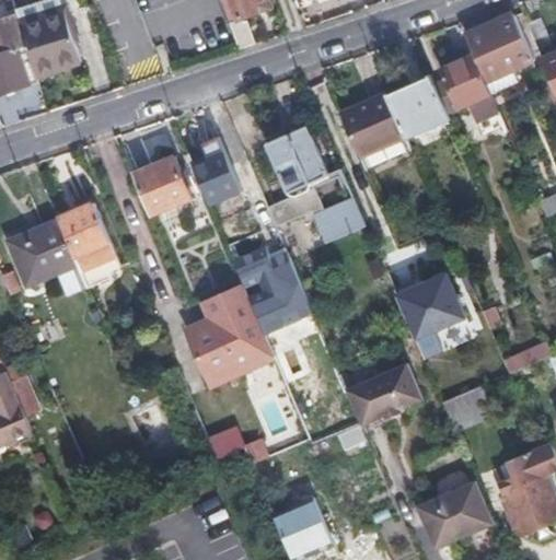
[(15,12),(38,82),(81,67),(71,30),(76,28),(66,0),(49,0),(15,10),(15,12)]
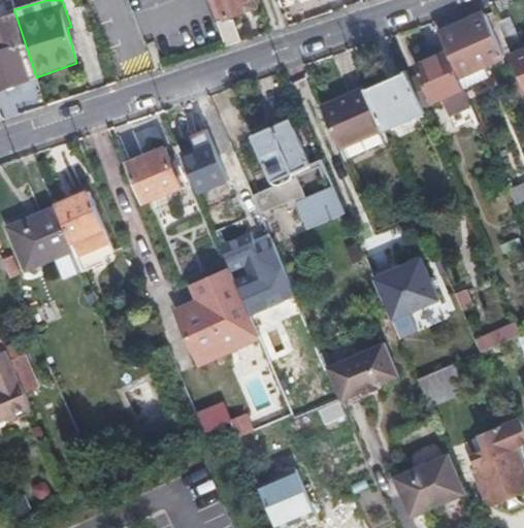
[(206,0),(222,40),(224,45),(234,42),(225,18),(252,7),(249,0),(206,0)]
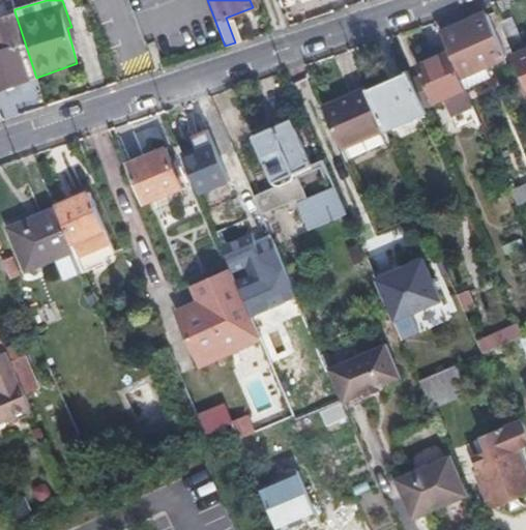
[(0,89),(36,78),(15,11),(0,16),(0,51),(0,89)]
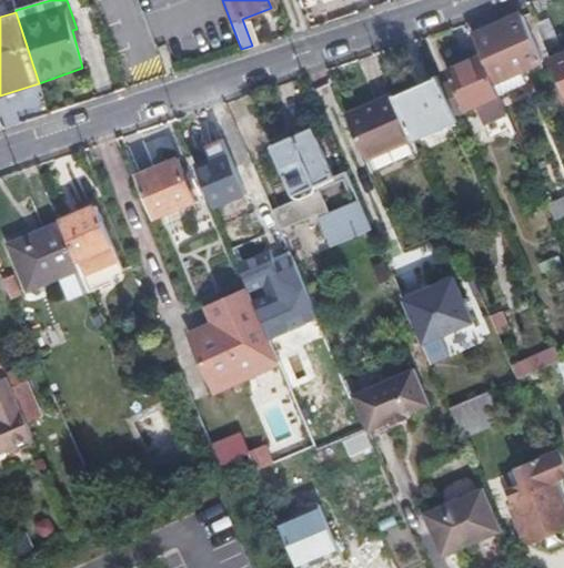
[(517,16),(471,36),(480,57),(491,82),(537,62),(517,16)]
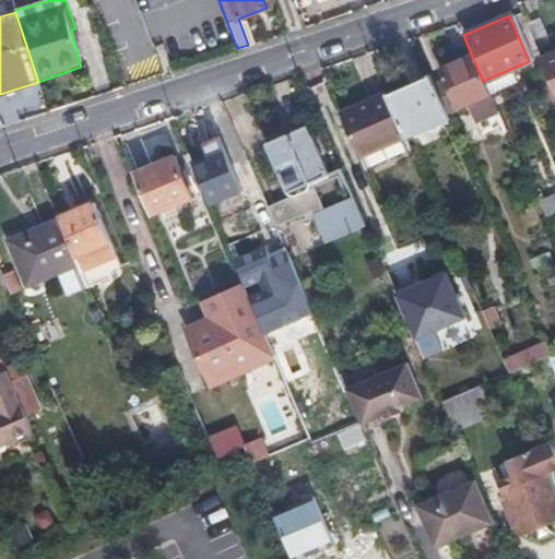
[(554,52),(538,60),(554,97),(554,52)]
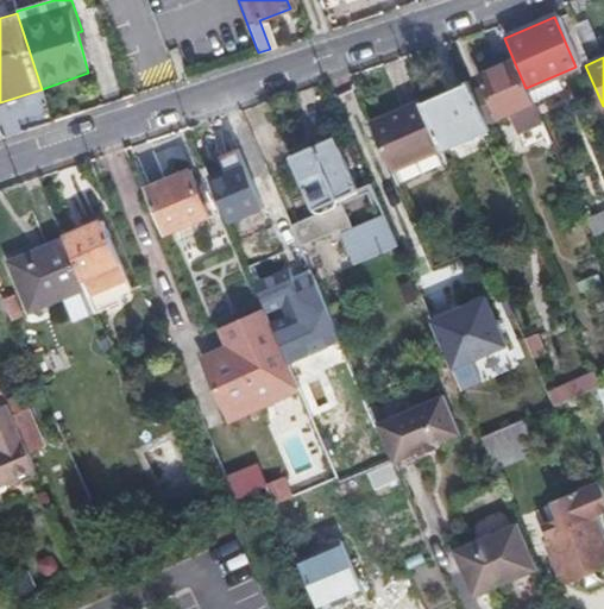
[(515,133),(540,123),(526,88),(514,61),(474,79),(480,90),(471,94),(484,124),(507,114),(515,133)]
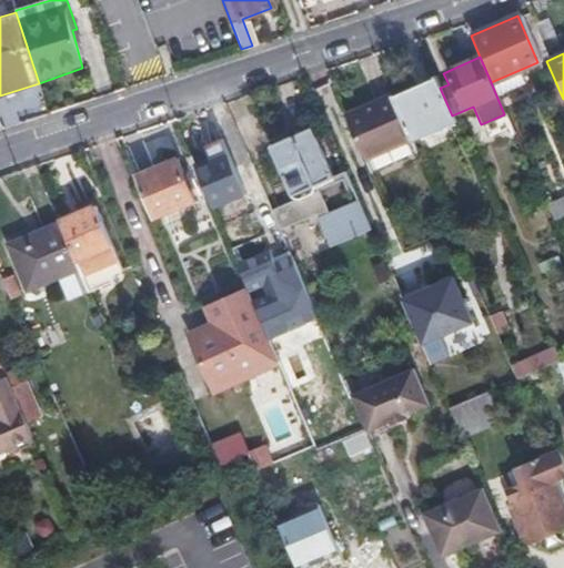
[(435,77),(391,95),(410,141),(455,123),(452,115),(440,88),(435,77)]
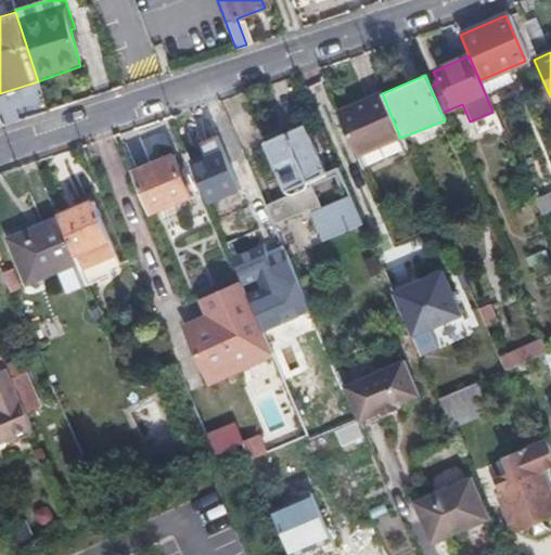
[(400,138),(382,93),(336,113),(359,166),(404,147),(400,138)]
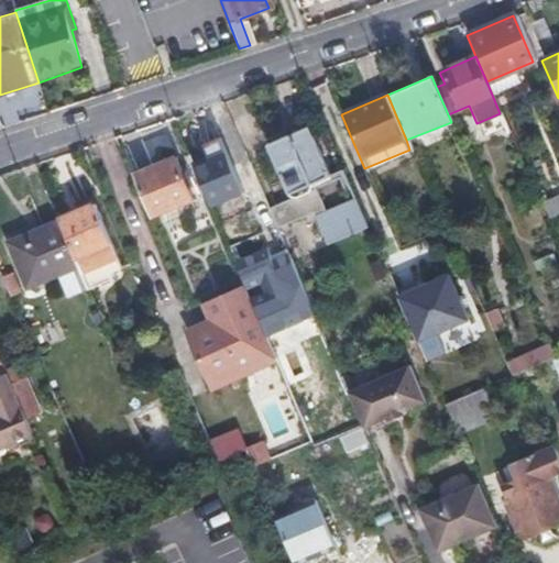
[(231,128),(220,101),(206,106),(217,134),(231,128)]
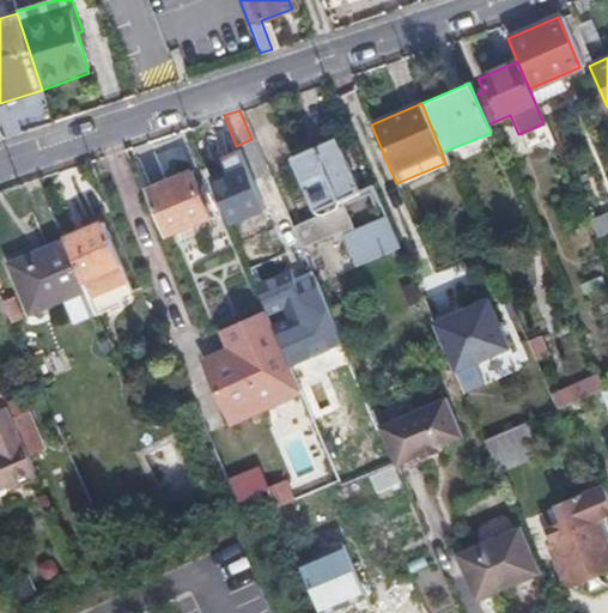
[(354,195),(332,140),(287,158),(312,212),(287,223),(291,230),(299,249),(339,232),(354,267),(399,248),(384,217),(353,230),(341,200),(354,195)]
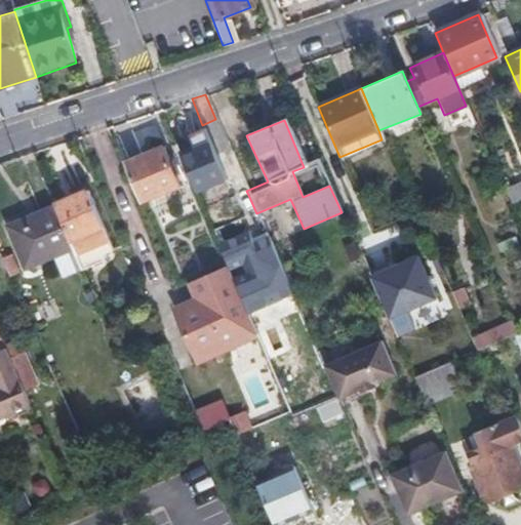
[(244,188),(230,152),(224,155),(213,133),(183,145),(195,175),(207,170),(218,198),(244,188)]
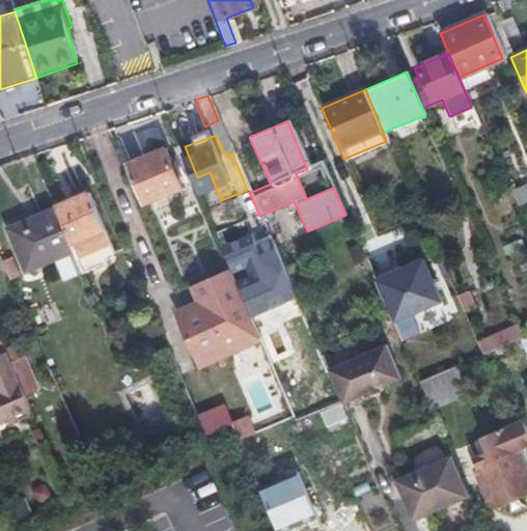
[(163,148),(125,164),(142,203),(179,188),(163,148)]
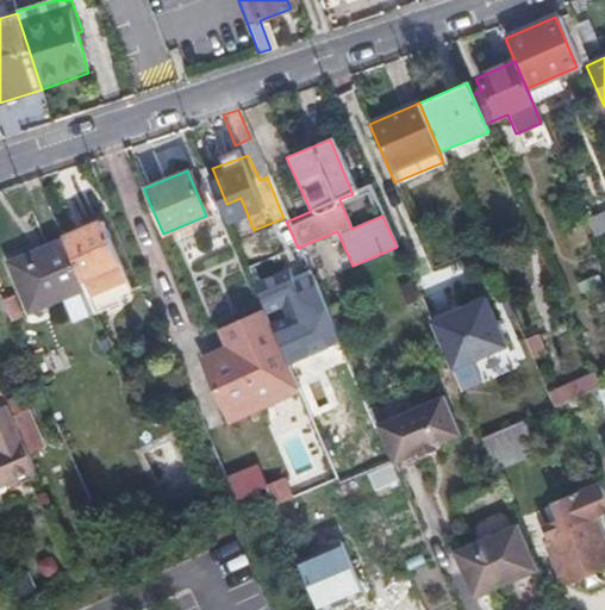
[(604,212),(584,223),(591,240),(604,234),(604,212)]
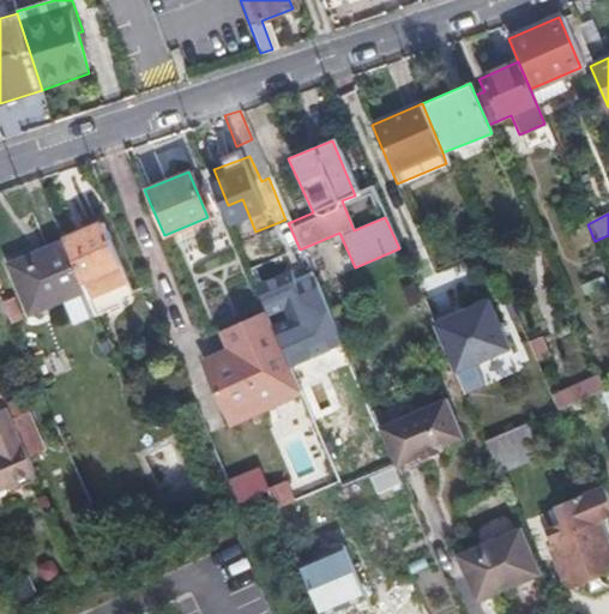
[(285,220),(255,232),(261,244),(291,230),(288,223),(285,220)]
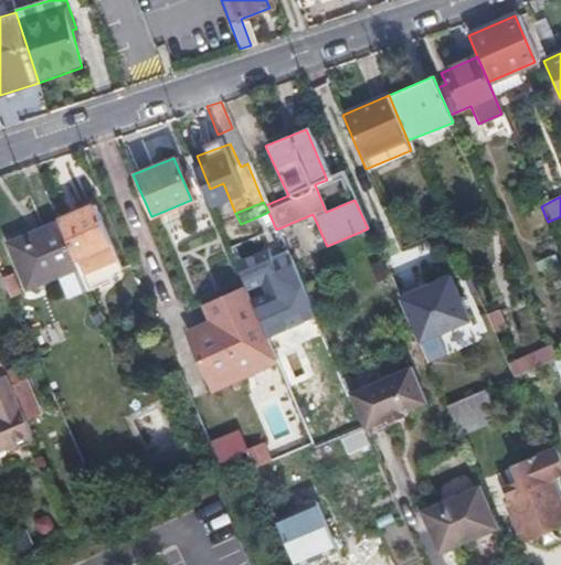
[(91,205),(57,219),(59,222),(77,267),(85,284),(117,270),(91,205)]
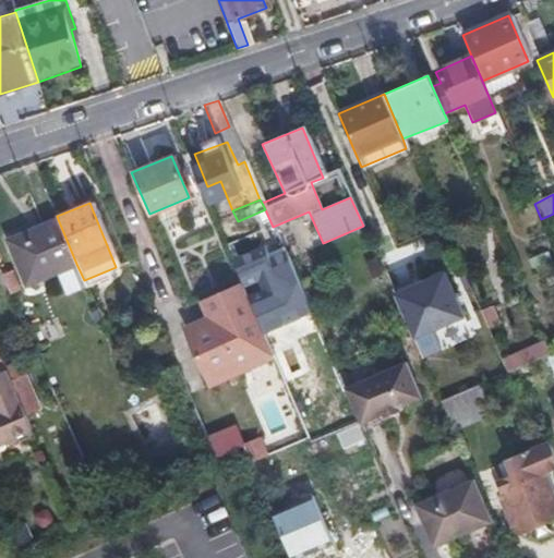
[(7,241),(25,284),(76,264),(58,219),(7,241)]
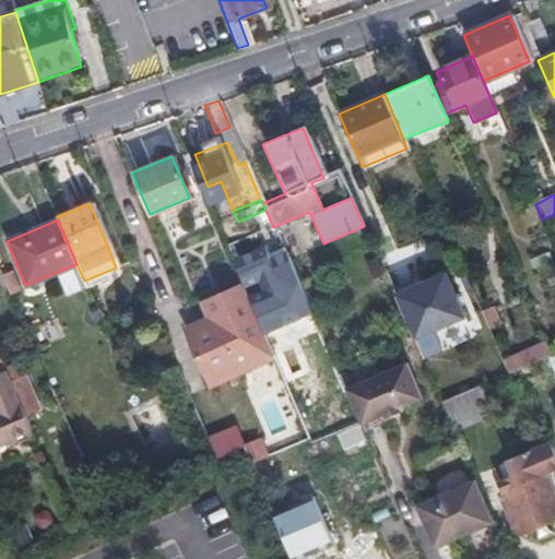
[(16,268),(1,271),(6,292),(21,289),(16,268)]
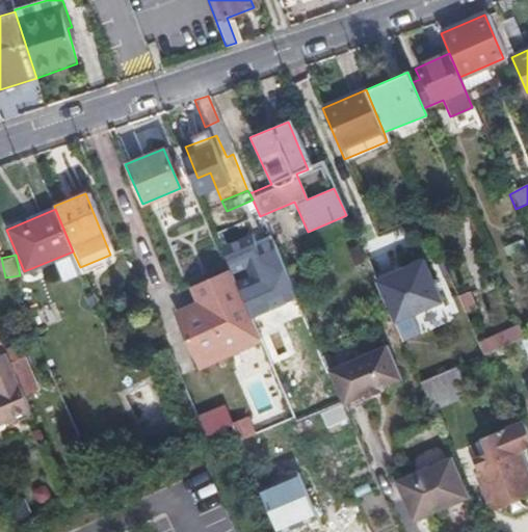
[(422,263),(375,283),(388,311),(400,340),(416,333),(408,317),(440,302),(422,263)]
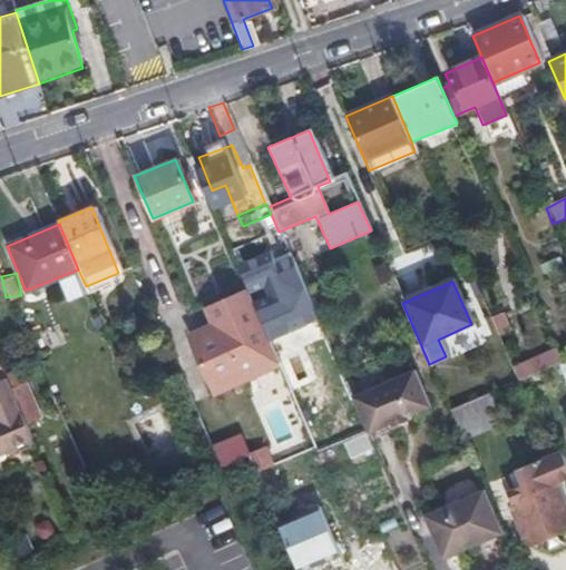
[(277,362),(245,290),(213,304),(222,326),(214,328),(204,333),(195,346),(214,390),(277,362)]
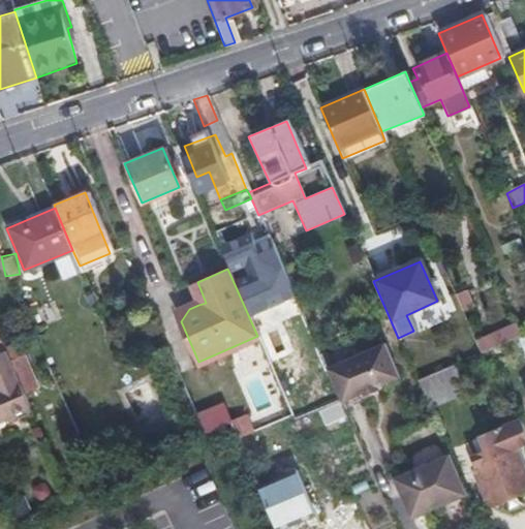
[(190,284),(198,305),(206,303),(197,282),(190,284)]
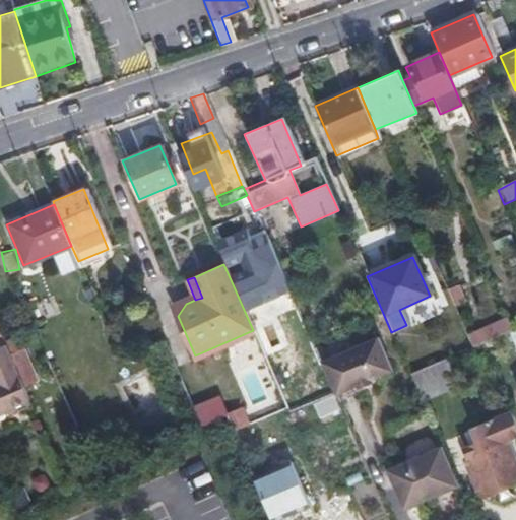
[(487,342),(509,333),(503,318),(480,328),(487,342)]
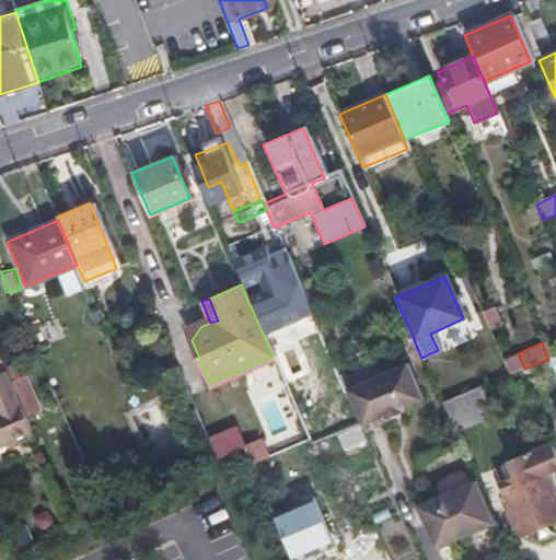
[(404,364),(343,389),(349,406),(358,426),(380,417),(381,419),(398,411),(398,409),(419,400),(404,364)]
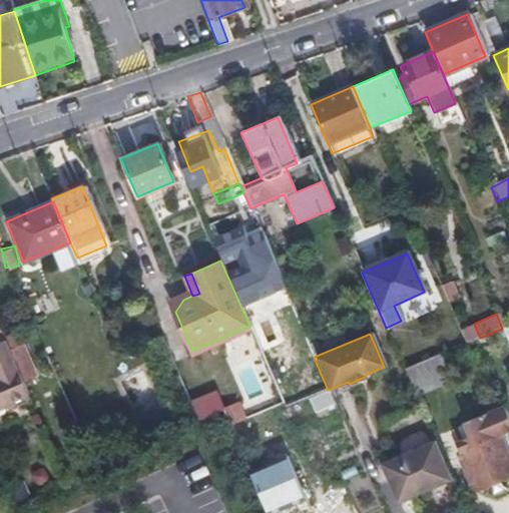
[(2,343),(0,344),(0,408),(25,398),(2,343)]
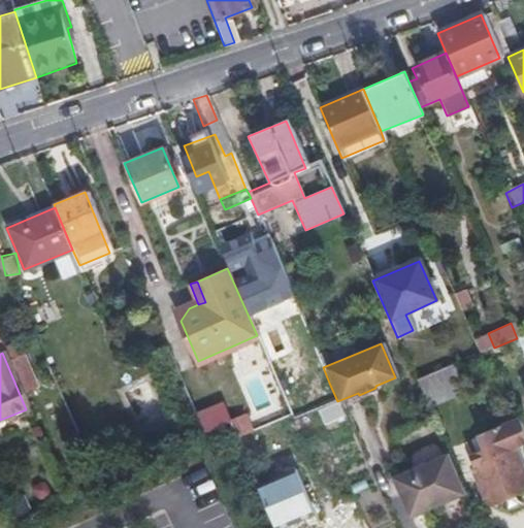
[(301,371),(294,355),(282,359),(289,376),(301,371)]
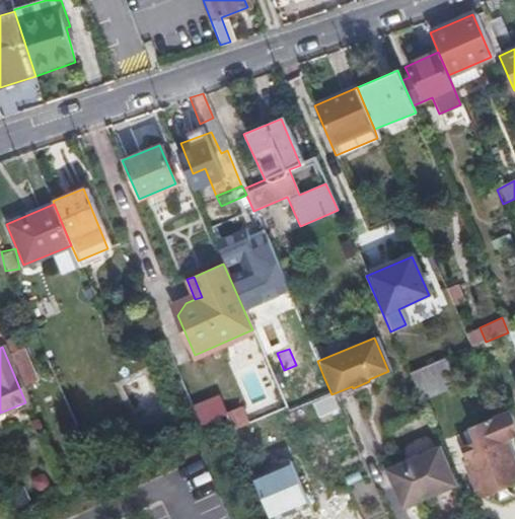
[(443,357),(410,371),(421,397),(454,383),(443,357)]
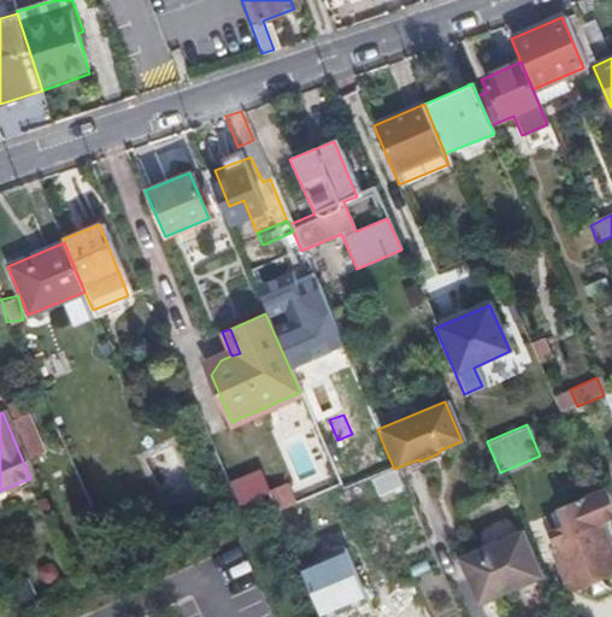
[(268,493),(275,511),(339,483),(323,445),(225,486),(235,509),(268,493)]
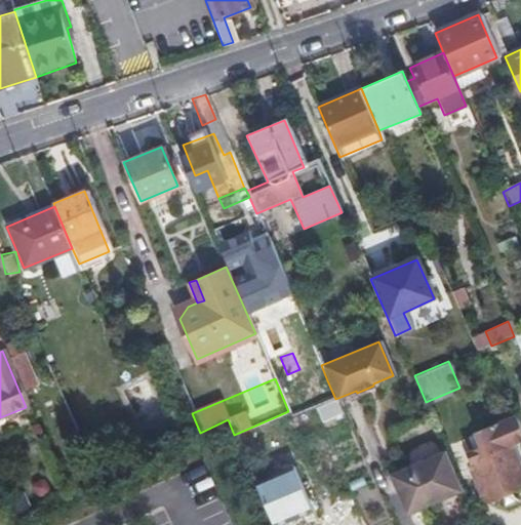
[(315,405),(320,420),(339,414),(335,399),(315,405)]
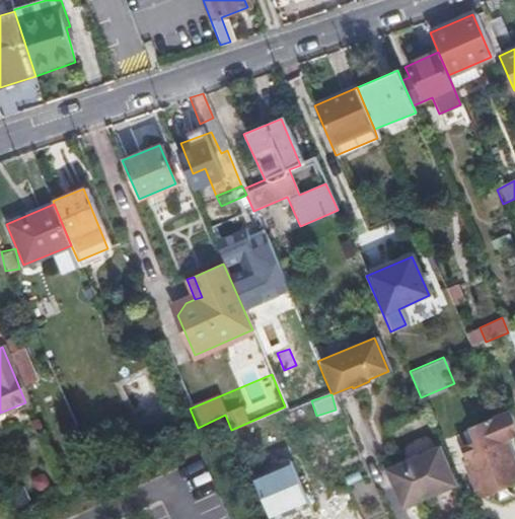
[(514,473),(503,445),(514,439),(514,428),(503,400),(472,414),(479,428),(469,432),(454,438),(461,451),(457,453),(477,501),(514,485),(514,473)]
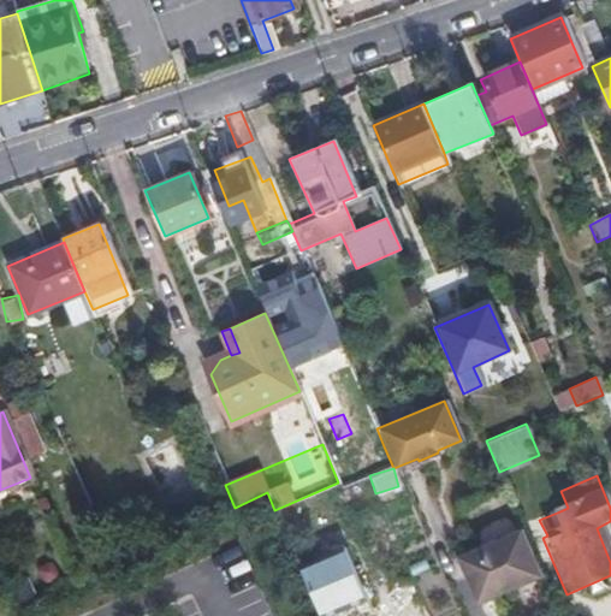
[(568,508),(561,491),(550,495),(557,513),(568,508)]
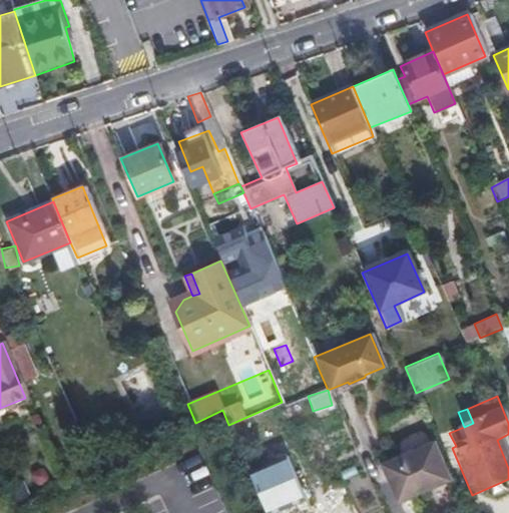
[(380,463),(396,502),(450,479),(434,440),(380,463)]
